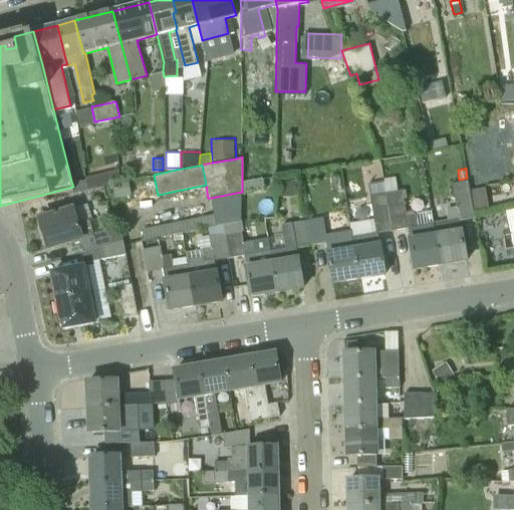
[(370,193),(387,191),(384,179),(368,182),(370,193)]
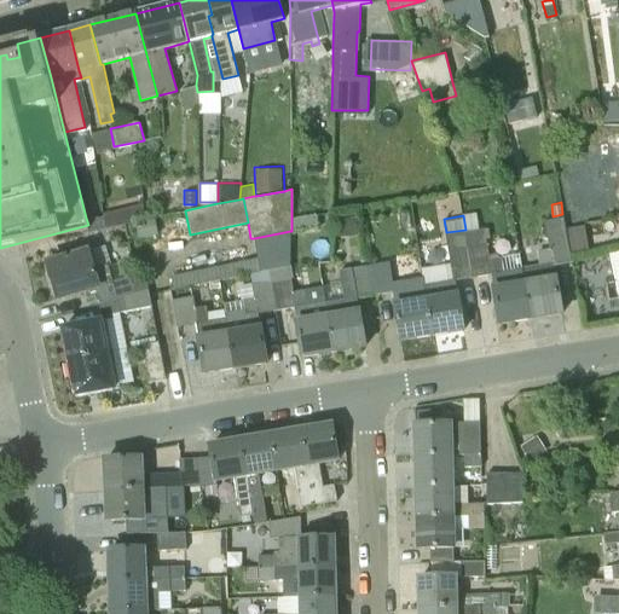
[(522,266),(531,316),(561,311),(555,273),(554,261),(571,259),(566,227),(563,215),(545,218),(548,230),(550,245),(538,248),(541,264),(522,266)]
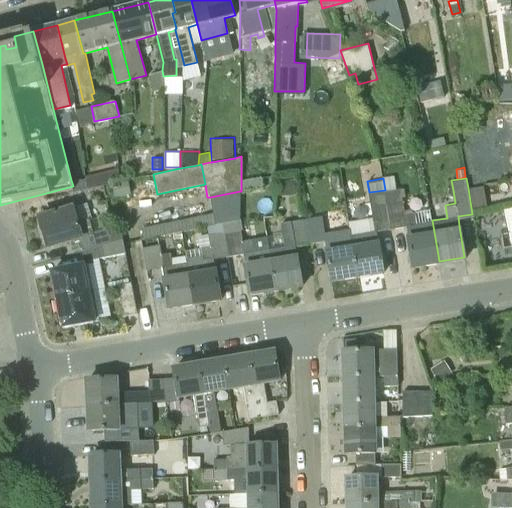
[(115,195),(131,192),(128,179),(112,182),(115,195)]
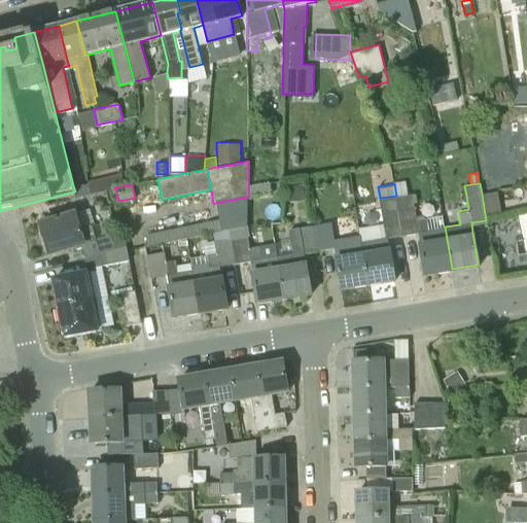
[(452,269),(445,227),(442,214),(426,216),(416,218),(412,193),(405,195),(396,196),(402,234),(418,232),(425,273),(452,269)]
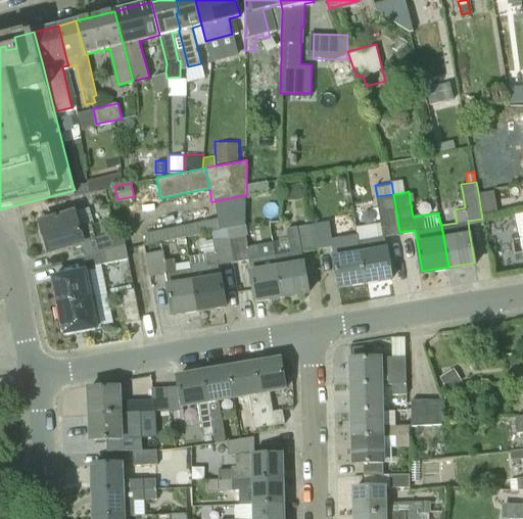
[(399,232),(393,194),(377,196),(378,208),(380,220),(382,235),(384,235),(399,232)]
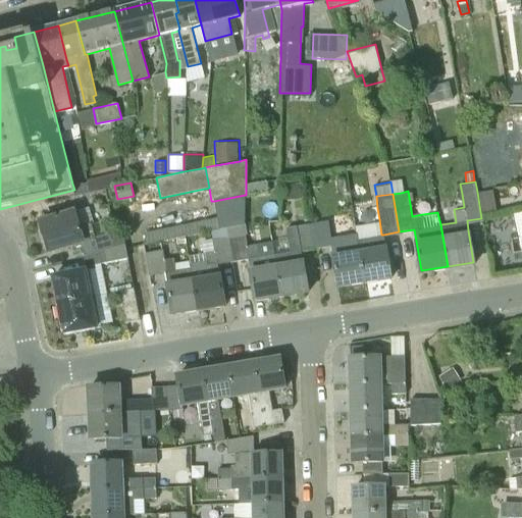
[(245,195),(214,201),(218,228),(225,226),(243,223),(244,223),(245,195)]
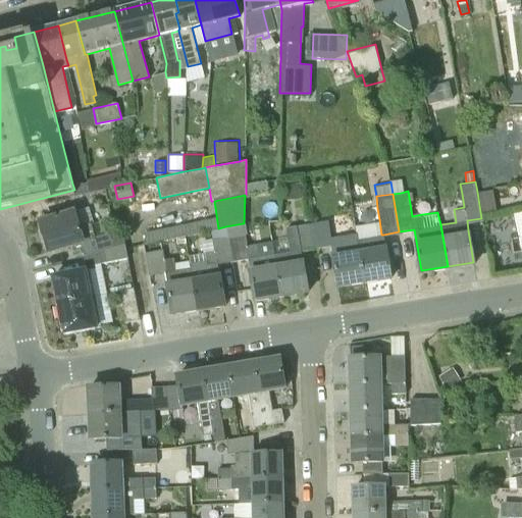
[(92,252),(123,243),(120,229),(95,237),(91,223),(81,226),(76,211),(76,212),(75,210),(41,220),(49,250),(84,240),(84,241),(90,240),(92,252)]
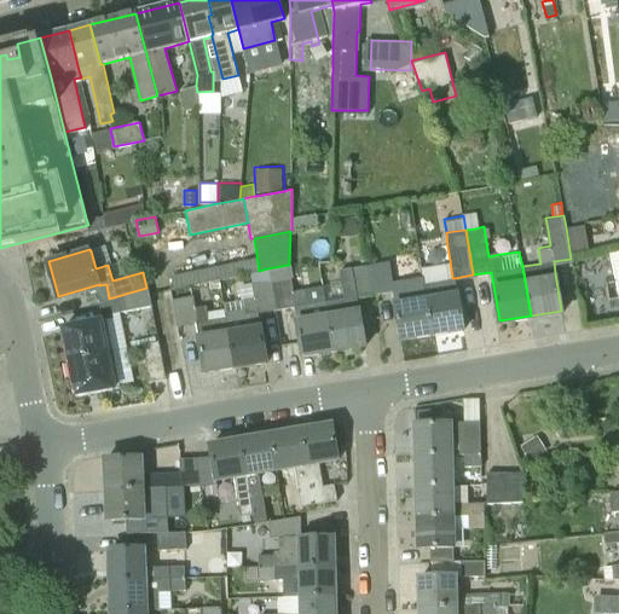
[(433,332),(424,283),(423,276),(392,281),(389,261),(371,264),(376,293),(393,290),(401,337),(433,332)]
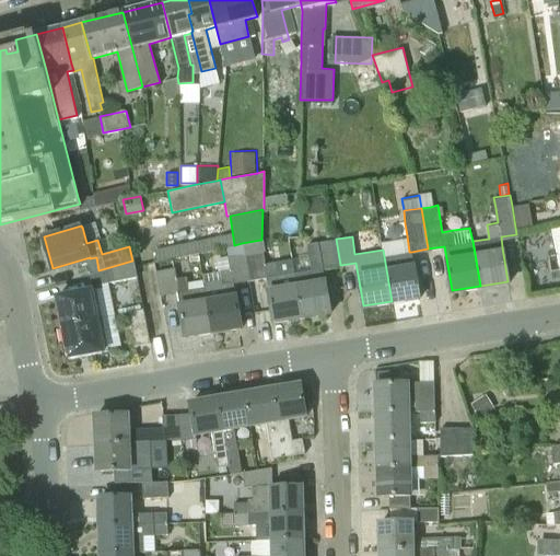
[(322,267),(340,265),(336,239),(307,243),(312,269),(293,273),(301,316),(329,312),(322,267)]
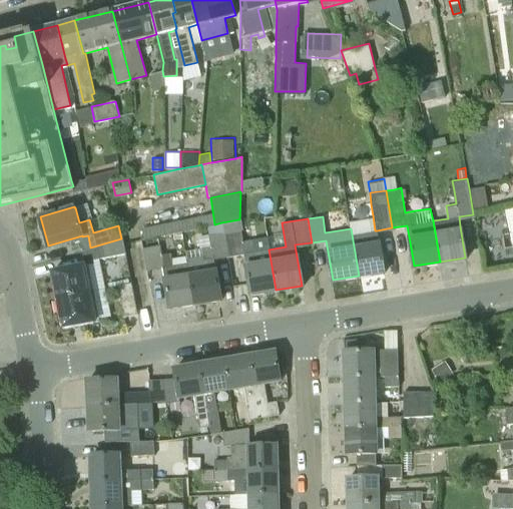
[(223,232),(227,256),(243,253),(250,295),(276,290),(269,249),(253,251),(251,239),(241,240),(238,219),(221,222),(223,232)]
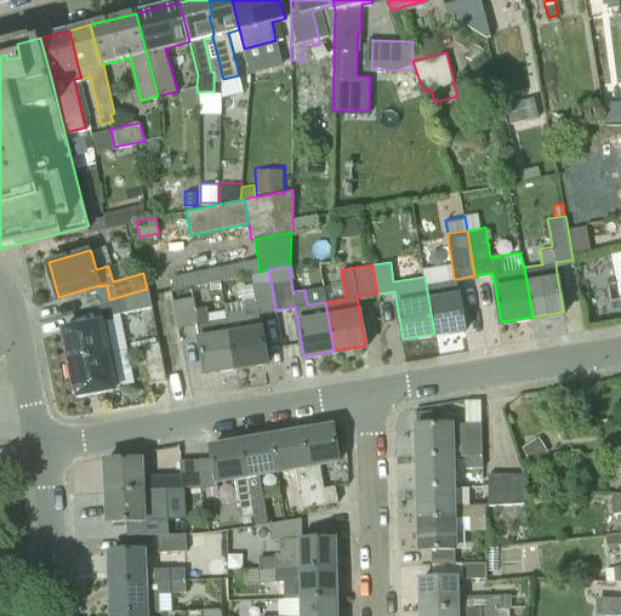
[(457,291),(456,279),(454,279),(426,284),(434,334),(463,329),(457,291)]
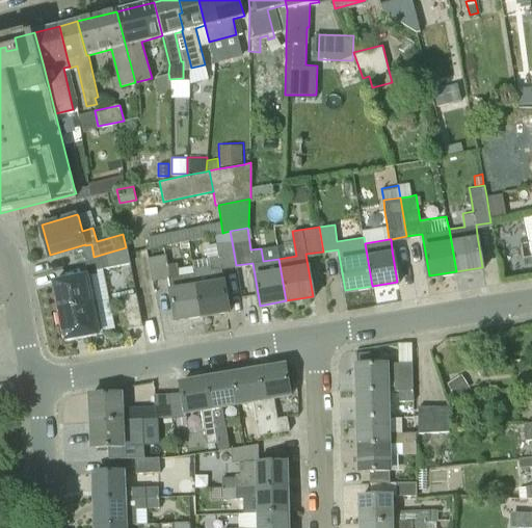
[(221,268),(236,265),(232,241),(216,243),(218,256),(209,256),(210,265),(193,268),(194,271),(196,285),(202,315),(228,311),(223,279),(221,268)]
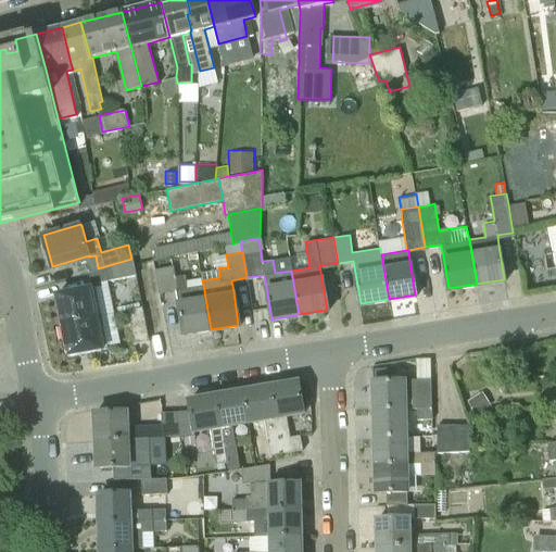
[(60,322),(101,313),(113,311),(108,278),(135,273),(131,259),(98,268),(88,272),(92,287),(54,295),(60,322)]
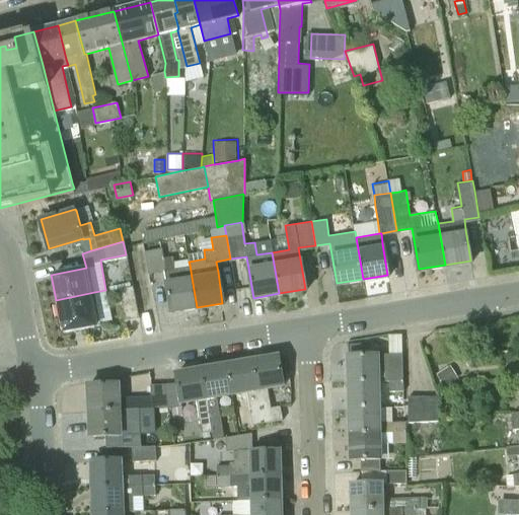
[(192,278),(190,265),(174,268),(172,256),(162,258),(161,248),(144,250),(148,274),(163,270),(165,281),(166,280),(170,311),(197,307),(192,278)]
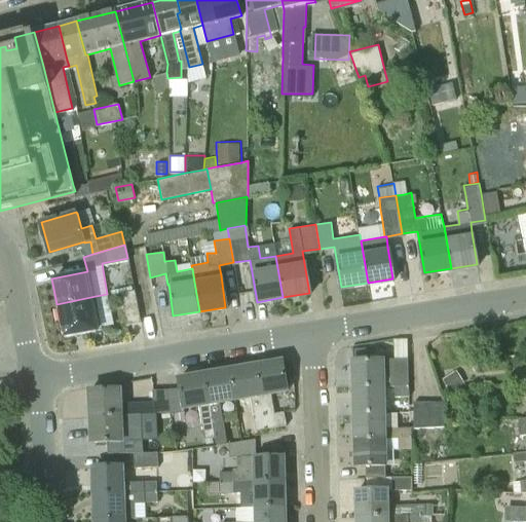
[(126,325),(141,322),(135,290),(120,292),(126,325)]
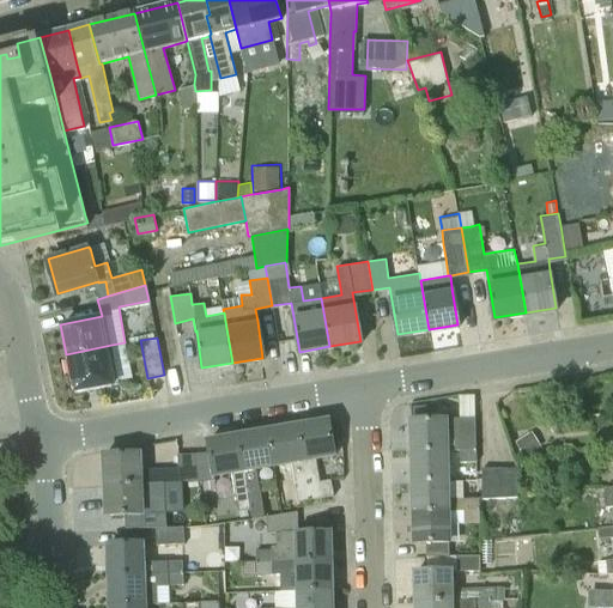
[(111,345),(66,354),(74,390),(119,383),(111,345)]
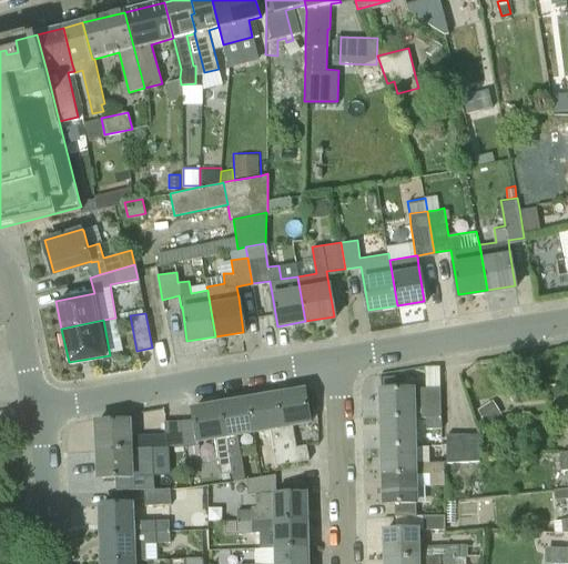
[(426,415),(440,415),(440,385),(381,388),(382,416),(416,415),(426,415)]
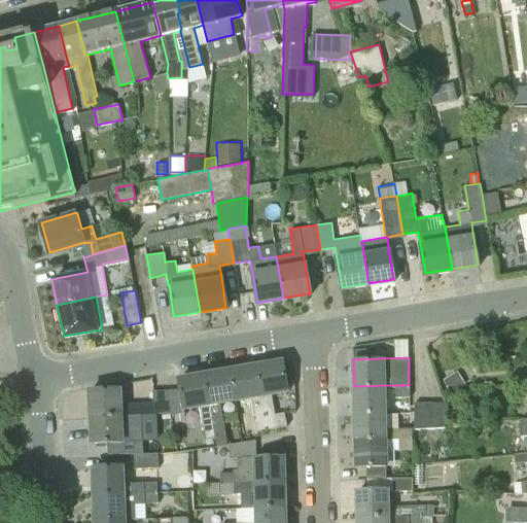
[(256,365),(267,428),(286,425),(284,411),(274,413),(271,393),(287,390),(282,360),(256,365)]
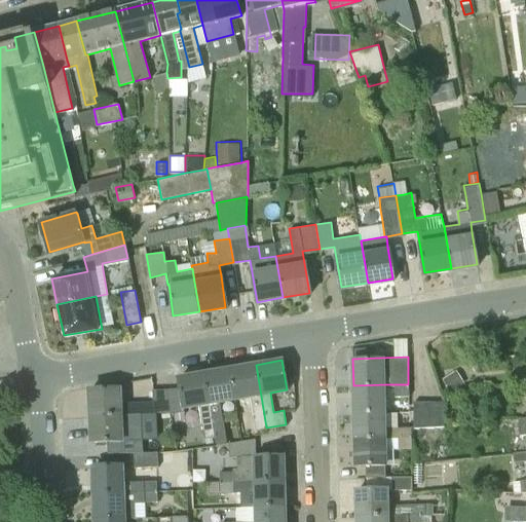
[(256,430),(266,427),(256,365),(229,369),(234,400),(251,398),(256,430)]
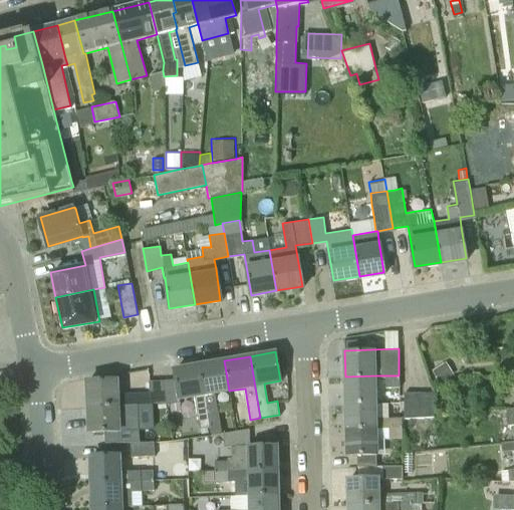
[(446,359),(432,368),(440,380),(453,371),(446,359)]
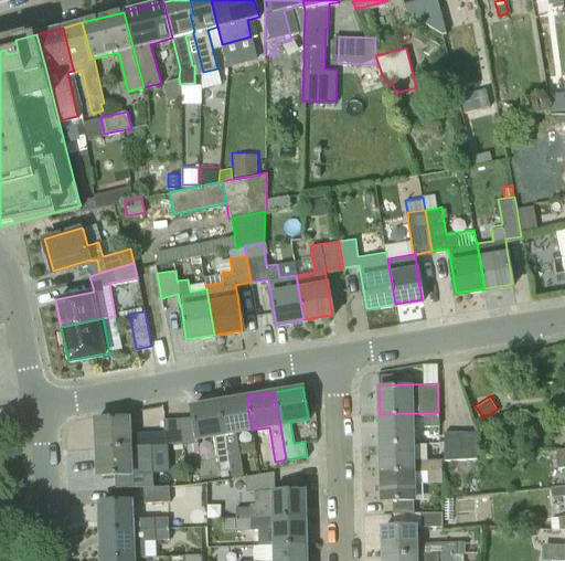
[(236,433),(252,430),(246,397),(219,401),(231,468),(232,476),(243,475),(236,433)]
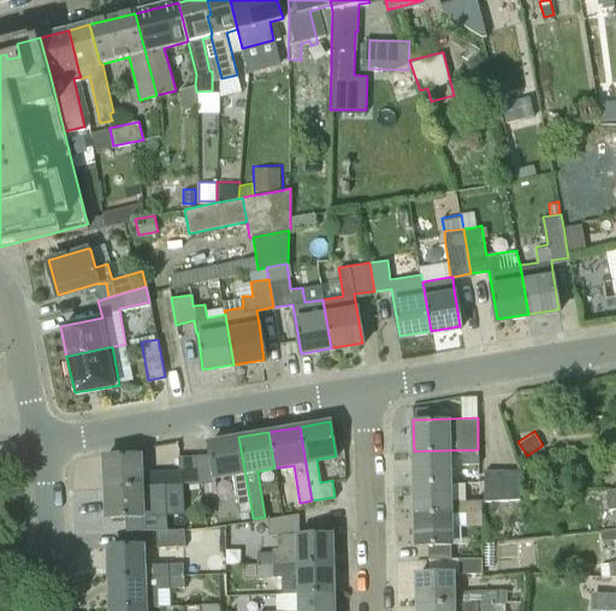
[(342,433),(333,435),(335,444),(343,443),(342,433)]
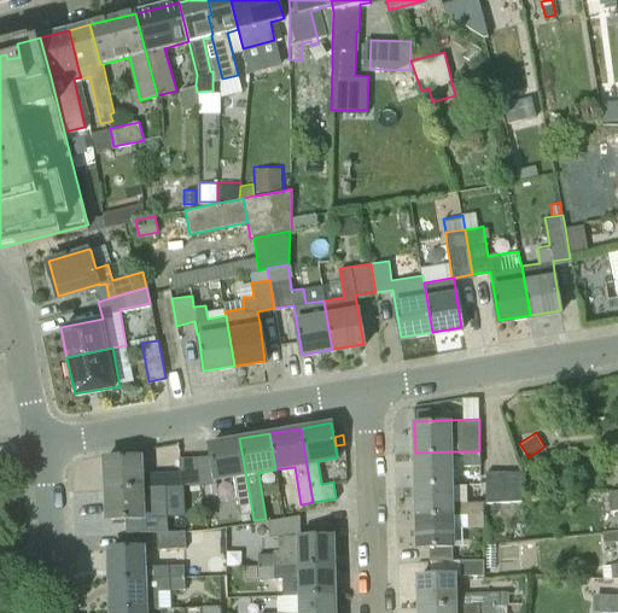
[(249,512),(252,512),(239,438),(209,443),(211,454),(196,457),(199,482),(200,483),(204,483),(217,482),(216,479),(234,477),(239,514),(249,512)]
